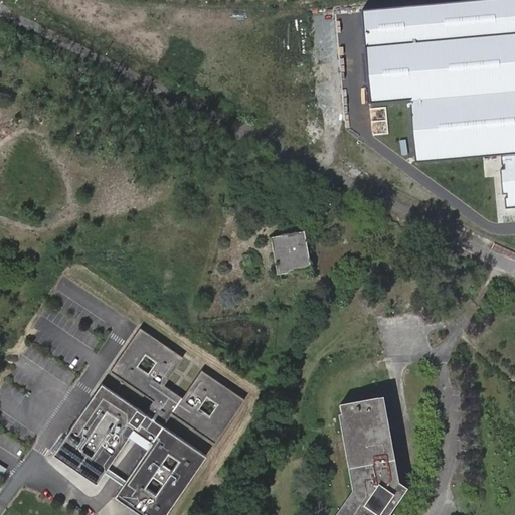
[(514,0),(476,0),(363,9),(371,101),(413,97),(418,159),(503,152),(507,205),(514,204),(514,0)]
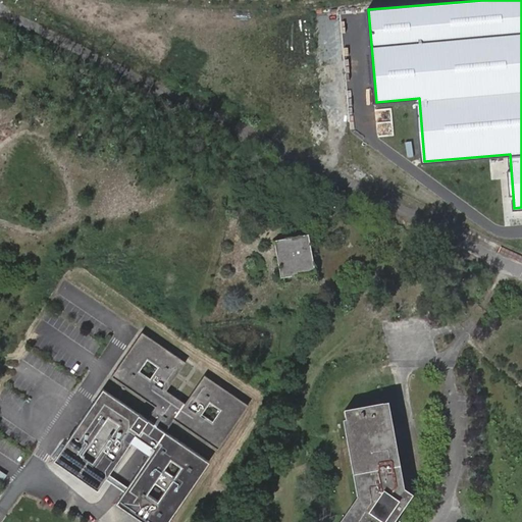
[(309,236),(274,242),(281,279),(316,273),(309,236)]
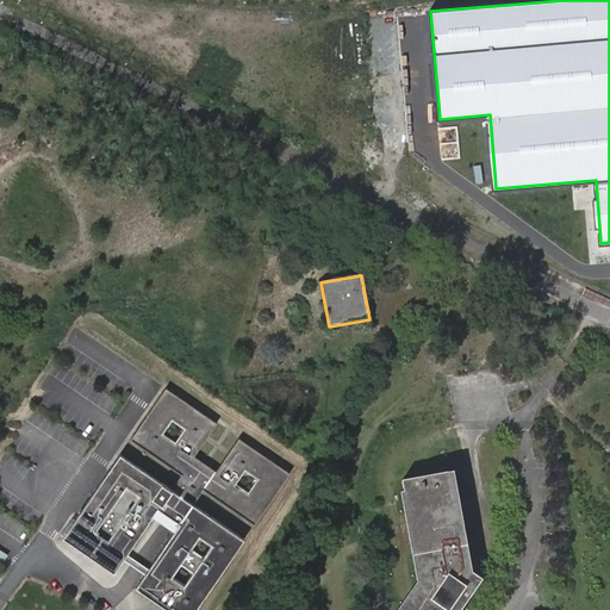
[(166,387),(131,437),(184,473),(172,492),(119,456),(66,536),(114,570),(122,559),(125,553),(151,516),(156,508),(179,523),(174,531),(148,568),(144,574),(135,589),(167,609),(195,609),(246,539),(193,504),(204,489),(256,524),(292,472),(238,435),(215,468),(194,454),(216,422),(166,387)]
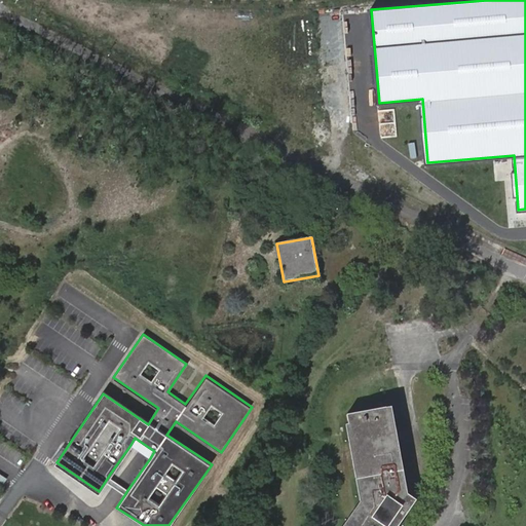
[(390,408),(386,409),(402,491),(407,495),(390,408)]
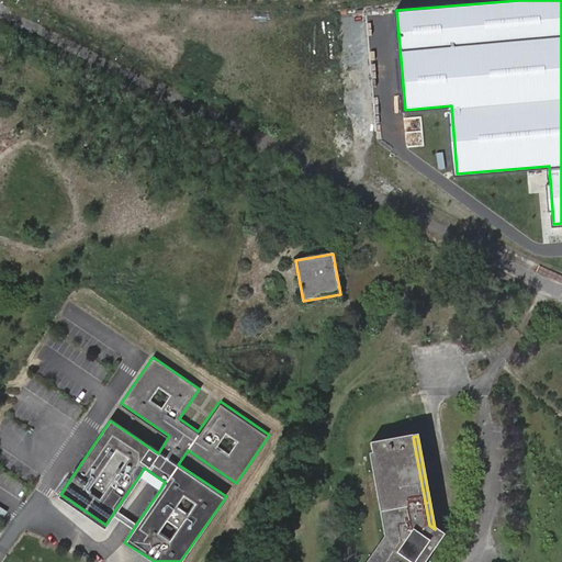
[(429,525),(413,437),(371,444),(372,453),(375,452),(391,538),(373,561),(426,561),(445,536),(435,529),(429,525)]
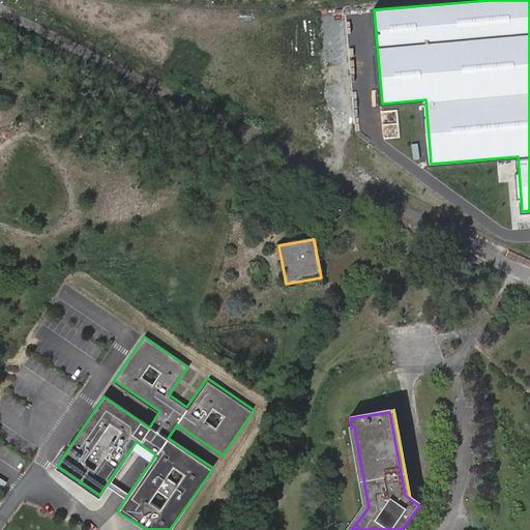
[(354,427),(351,428),(349,428),(362,506),(346,529),(352,529),(369,507),(354,427)]
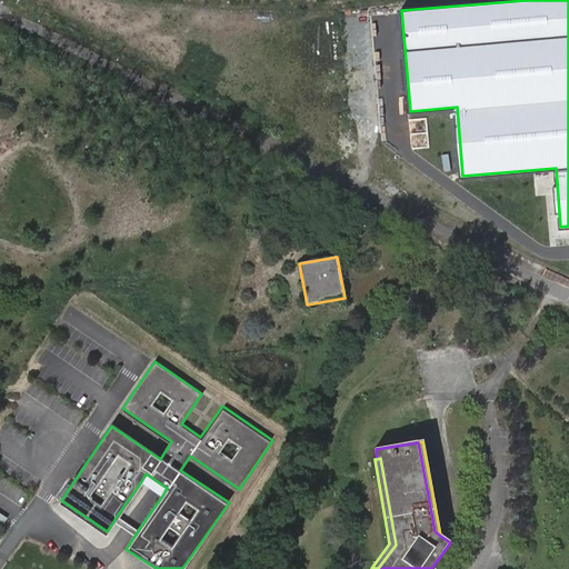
[(138,530),(117,516),(113,521),(127,530),(135,536),(138,530)]
